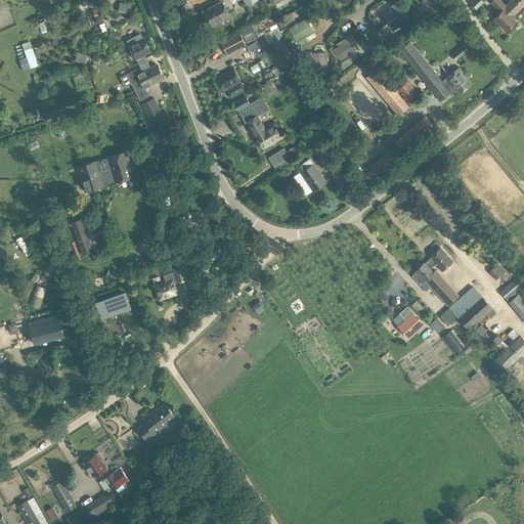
[(282,0),(276,3),(281,12),(293,6),(289,0),(282,0)]
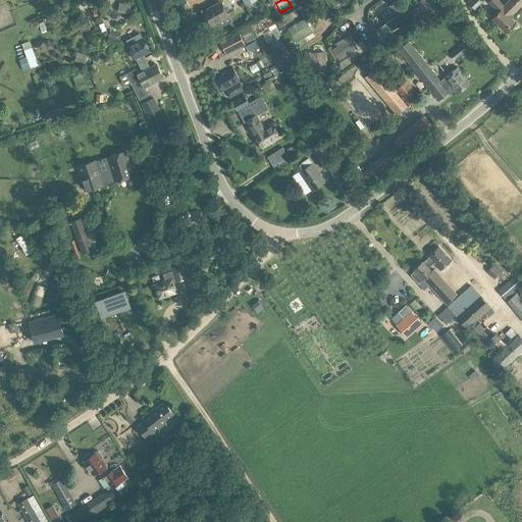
[(323,0),(329,9),(340,3),(336,0),(323,0)]
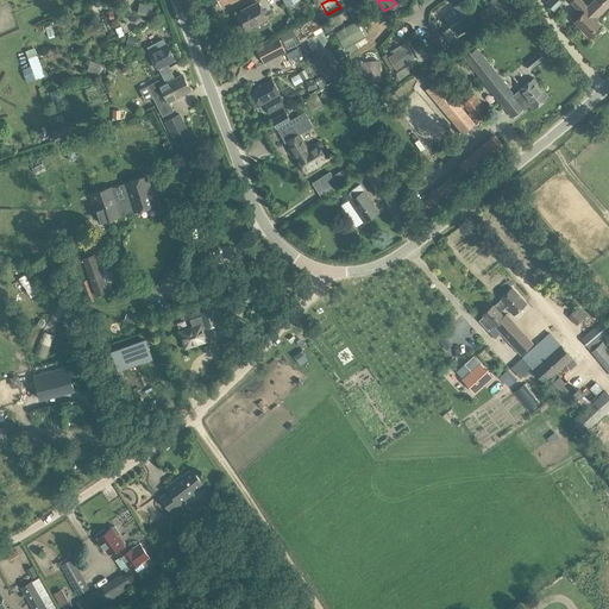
[(597,17),(588,7),(579,0),(572,0),(571,2),(582,14),(575,22),(588,36),(600,25),(596,22),(598,19),(597,17)]
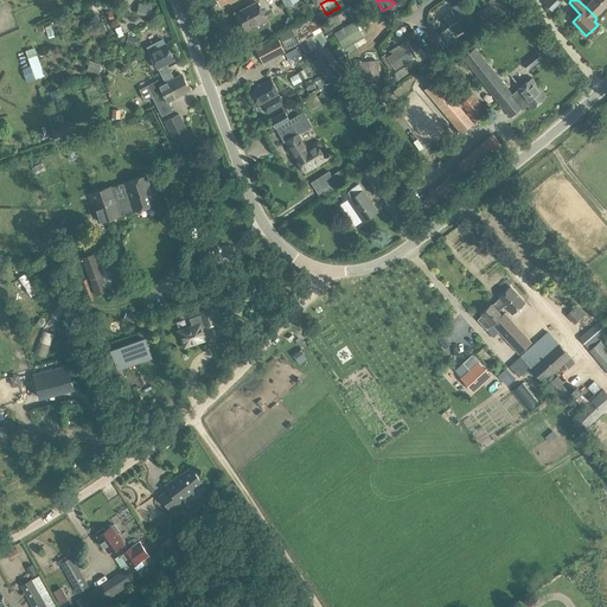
[(606,0),(593,0),(586,7),(595,17),(606,5),(606,0)]
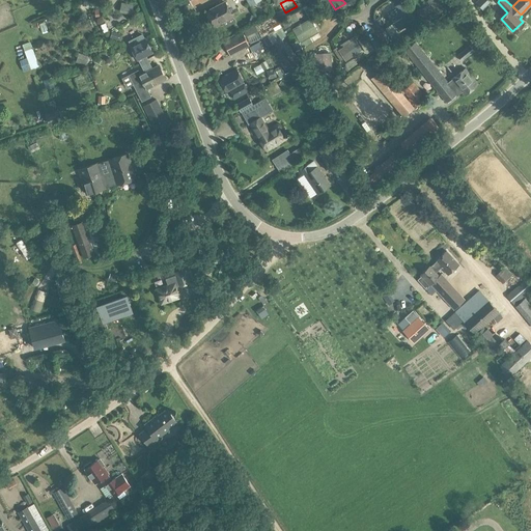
[(402,18),(394,24),(398,31),(413,21),(401,2),(395,6),(402,18)]
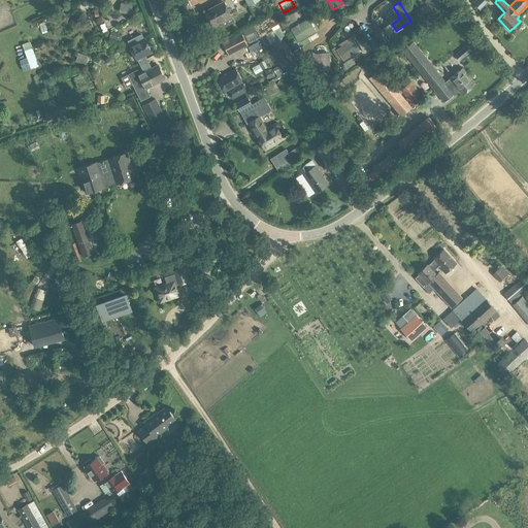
[(134,6),(121,3),(119,13),(131,15),(134,6)]
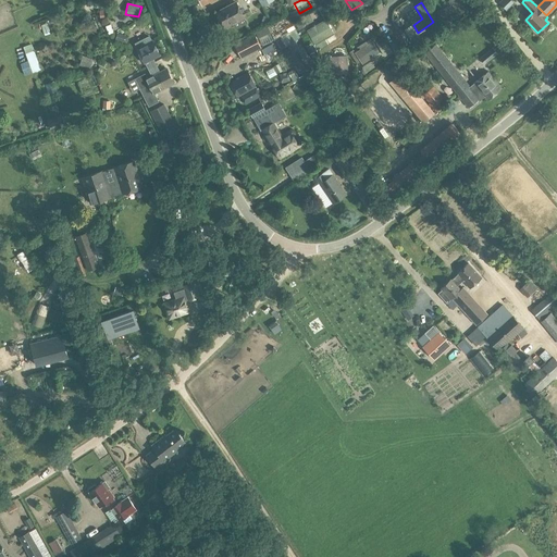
[(235,3),(217,13),(224,27),(233,22),(236,28),(246,24),(235,3)]
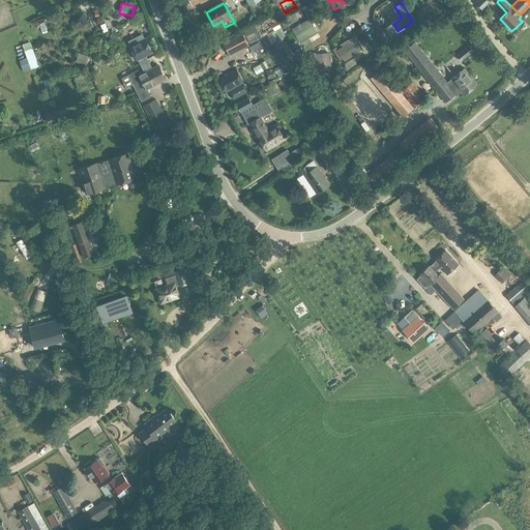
[(484,25),(494,19),(482,4),(474,11),(484,25)]
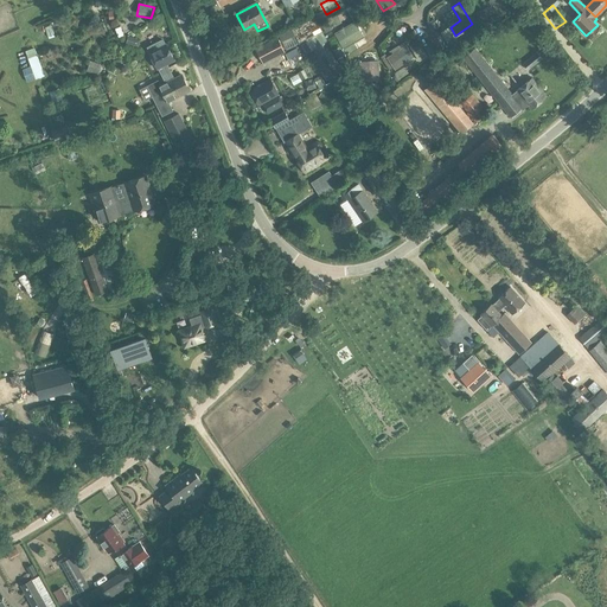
[(484,10),(475,13),(478,20),(486,17),(484,10)]
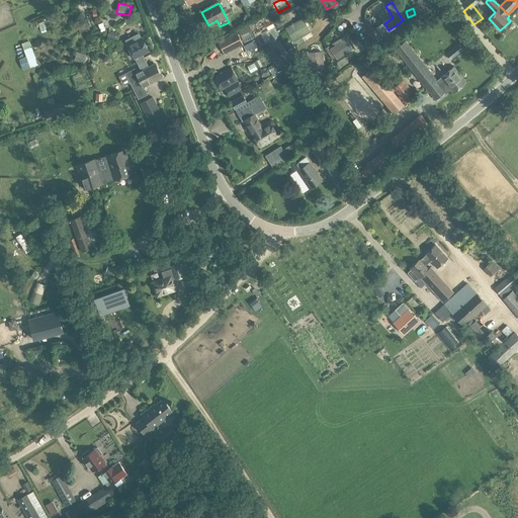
[(276,9),(268,13),(272,20),(279,15),(276,9)]
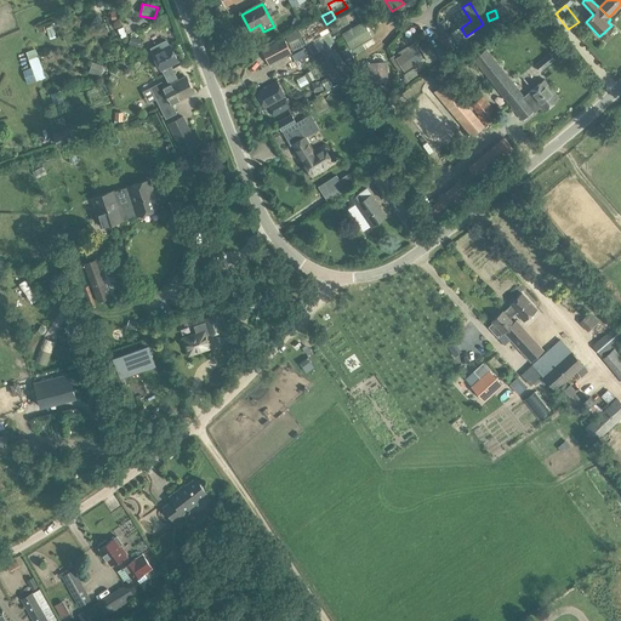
[(335,20),(328,24),(334,34),(341,29),(340,28),(335,20)]
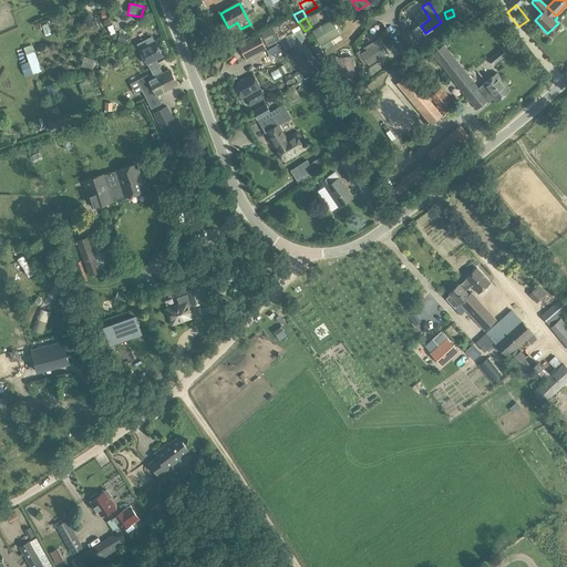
[(405,18),(400,22),(404,28),(410,24),(405,18)]
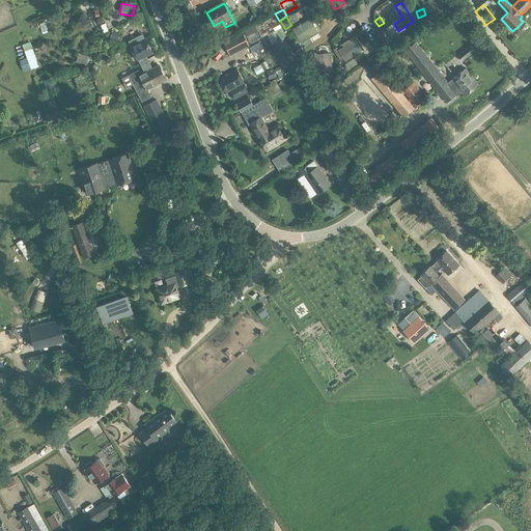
[(317,31),(310,19),(294,29),(301,42),(317,31)]
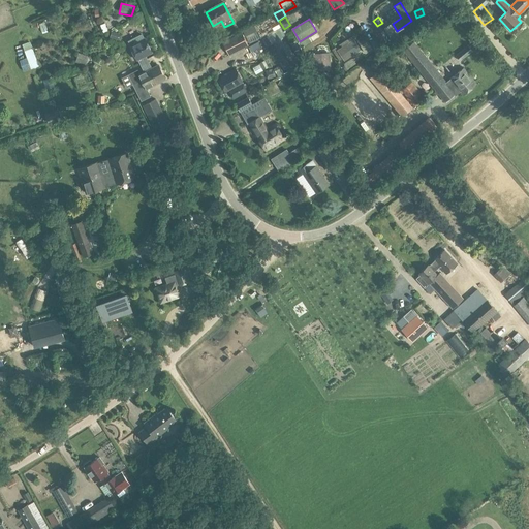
[(392,24),(384,28),(392,39),(399,35),(392,24)]
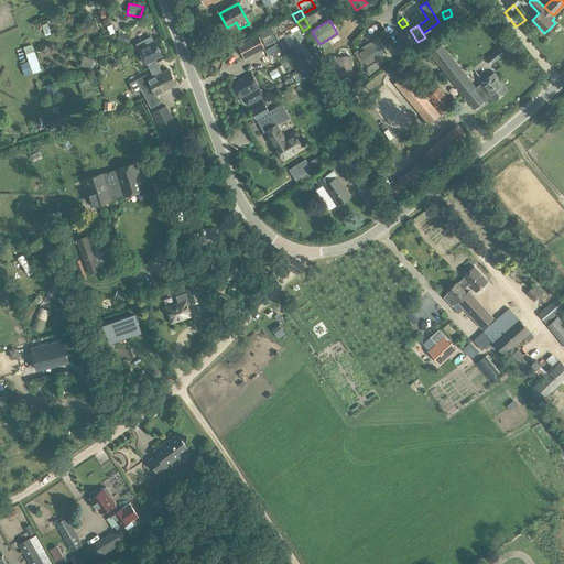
[(264,49),(258,34),(237,45),(245,58),(264,49)]
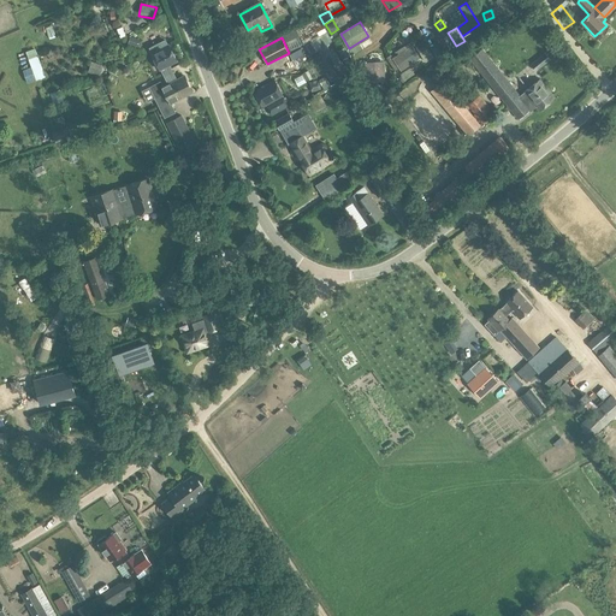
[(165,40),(150,48),(153,53),(153,54),(160,69),(161,69),(165,76),(173,72),(169,64),(177,60),(170,45),(169,46),(165,40)]
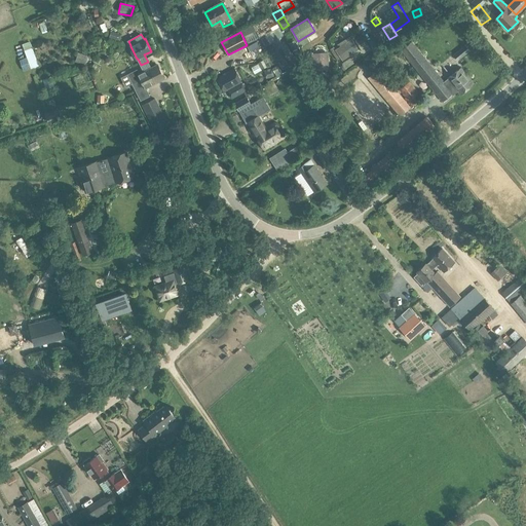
[(373,38),(368,41),(372,47),(377,44),(373,38)]
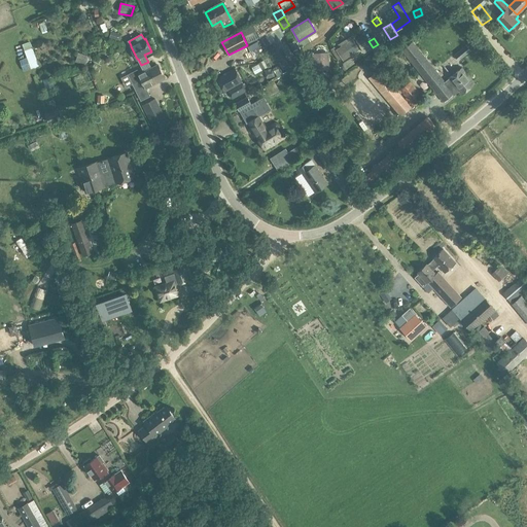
[(382,38),(378,41),(382,46),(386,43),(382,38)]
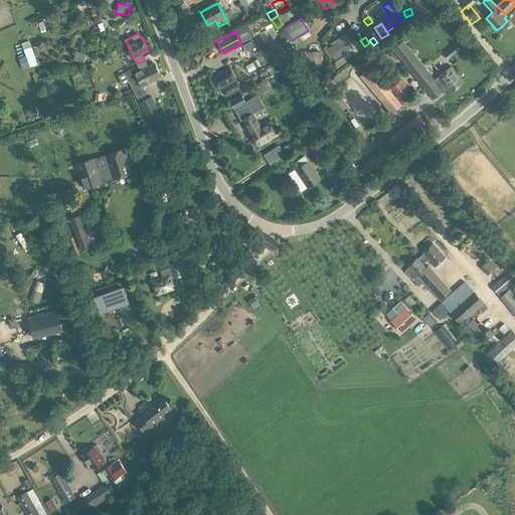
[(333,45),(329,48),(336,58),(350,49),(344,39),(339,41),(338,39),(332,43),(333,45)]
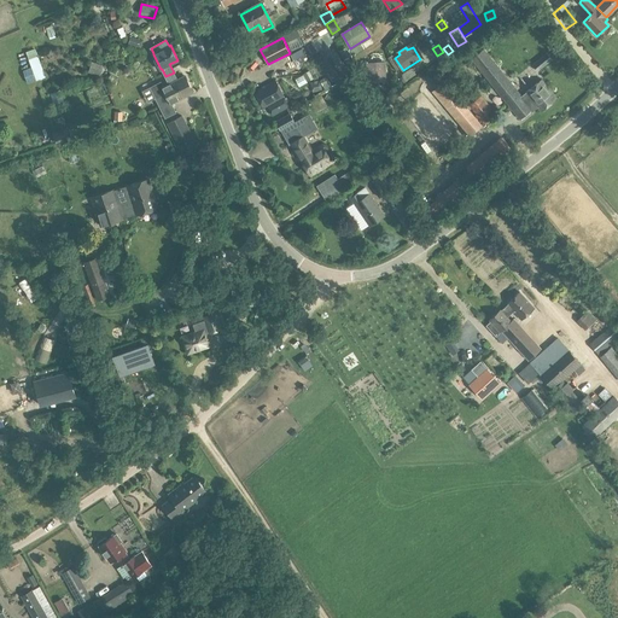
[(347,48),(339,52),(344,59),(351,56),(347,48)]
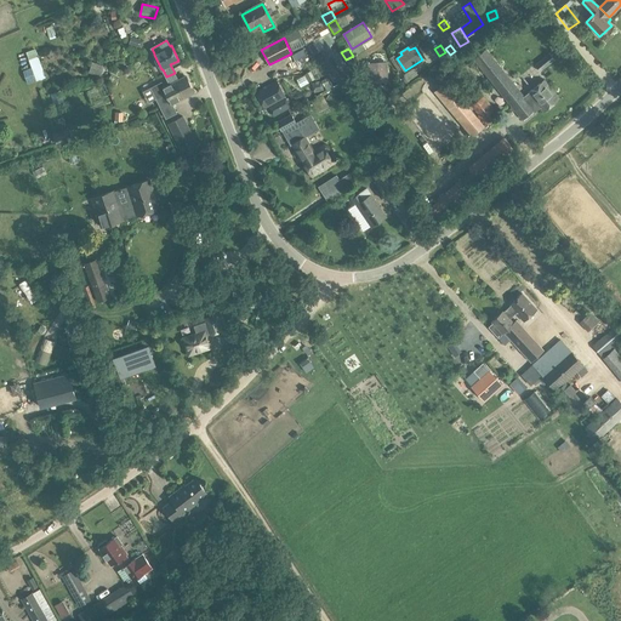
[(431,49),(422,53),(429,63),(438,58),(431,49)]
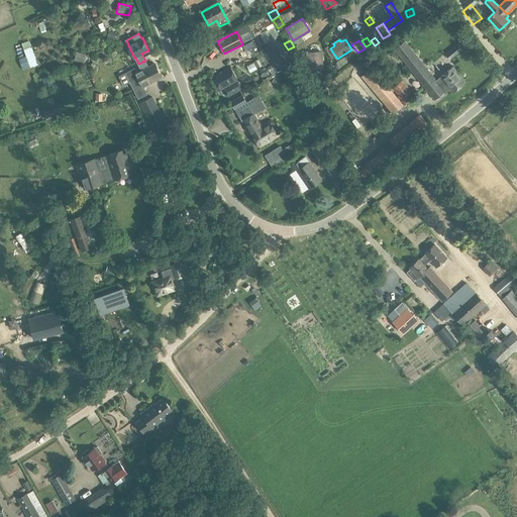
[(466,82),(453,67),(436,81),(406,41),(395,49),(435,99),(448,88),(452,93),(466,82)]
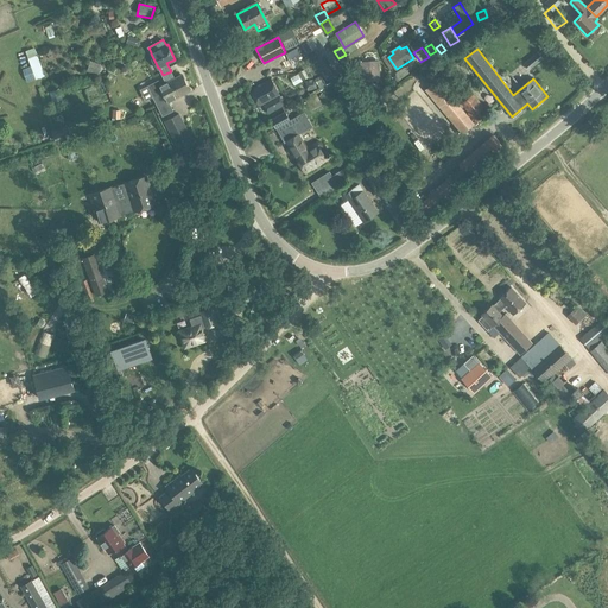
[(234,52),(232,56),(233,59),(236,62),(240,61),(242,58),(241,54),(238,52),(234,52)]
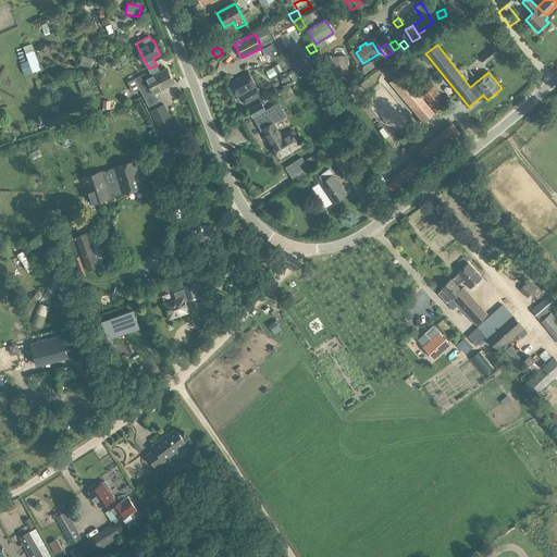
[(484,65),(498,54),(493,48),(480,59),(484,65)]
